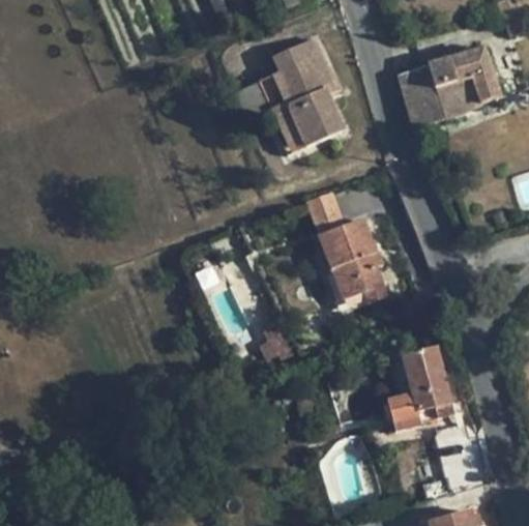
[(250,12),(243,0),(228,0),(237,18),(250,12)]
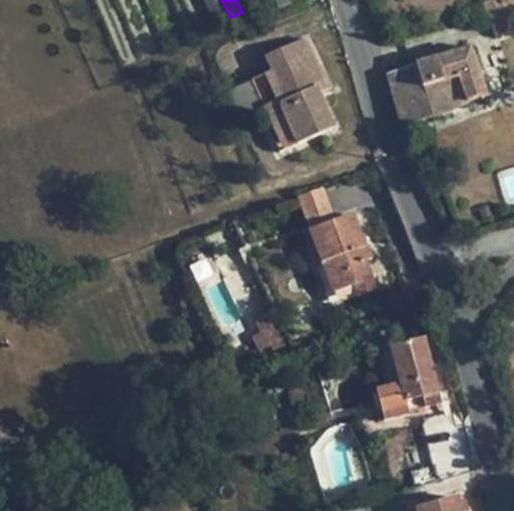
[(275,0),(278,8),(297,0),(275,0)]
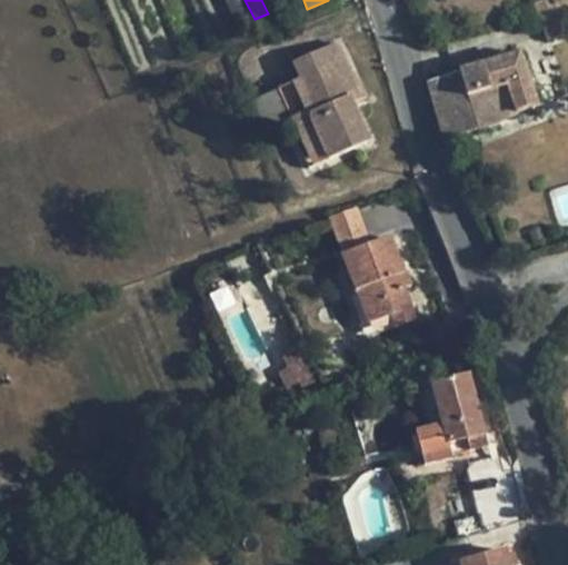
[(556,9),(538,15),(546,38),(564,32),(556,9)]
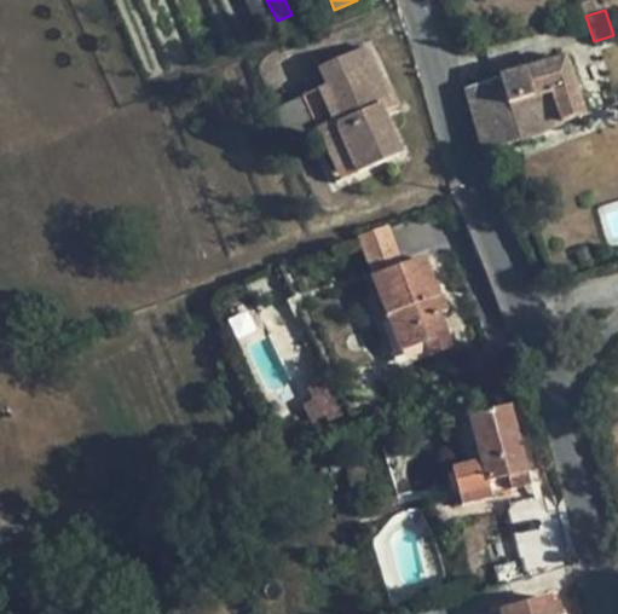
[(317,128),(340,178),(402,150),(382,110),(370,82),(382,76),(367,42),(317,65),(324,82),(301,93),(317,128)]
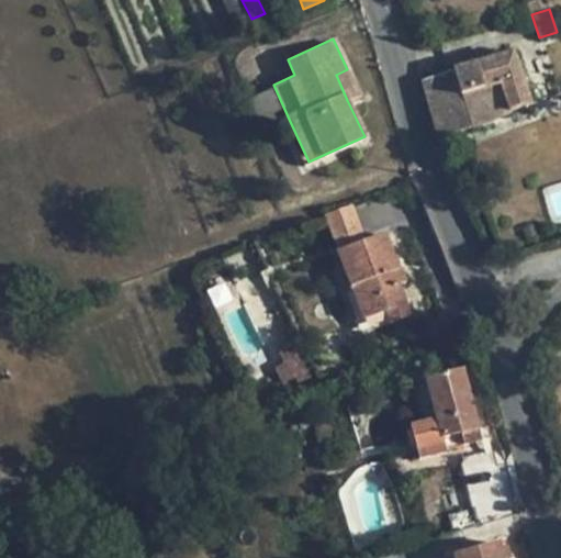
[(419,76),(437,136),(528,103),(511,51),(419,76)]
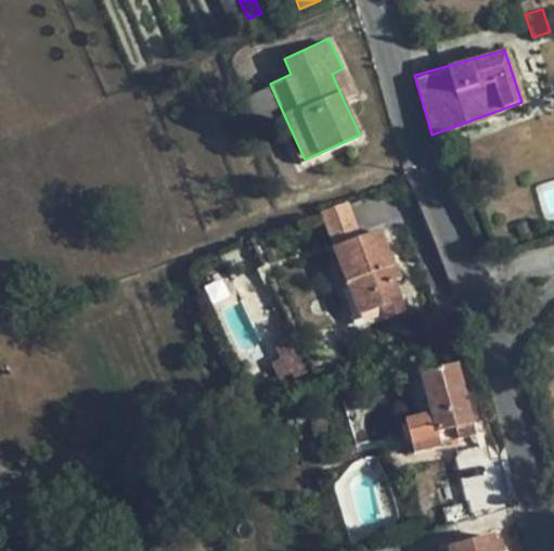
[(332,74),(343,99),(353,93),(343,68),(332,74)]
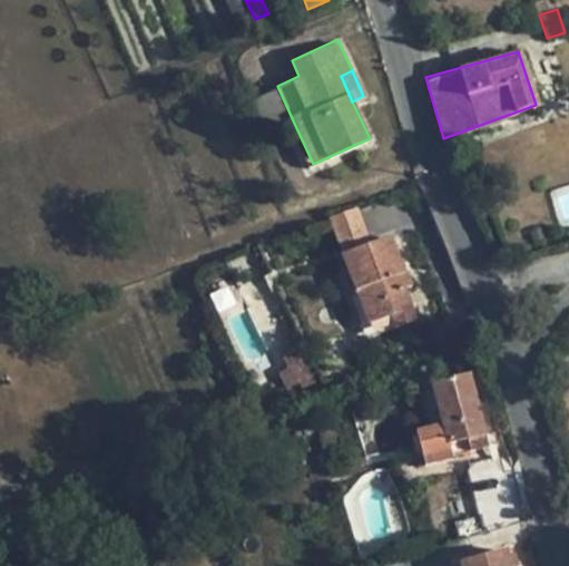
[(249,98),(264,132),(292,118),(277,86),(249,98)]
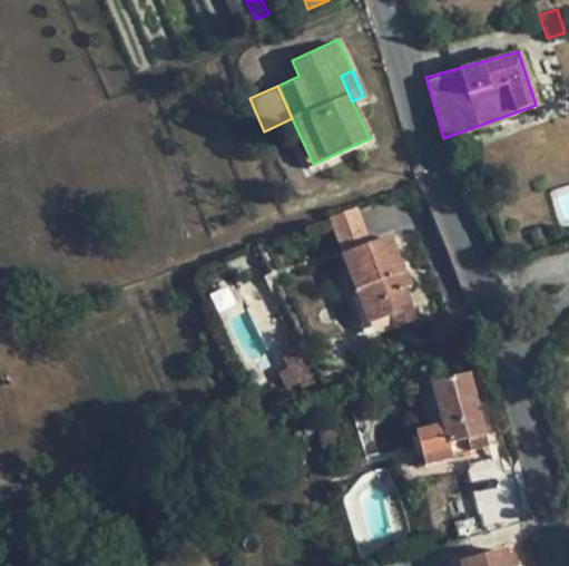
[(342,252),(371,242),(356,204),(327,215),(342,252)]
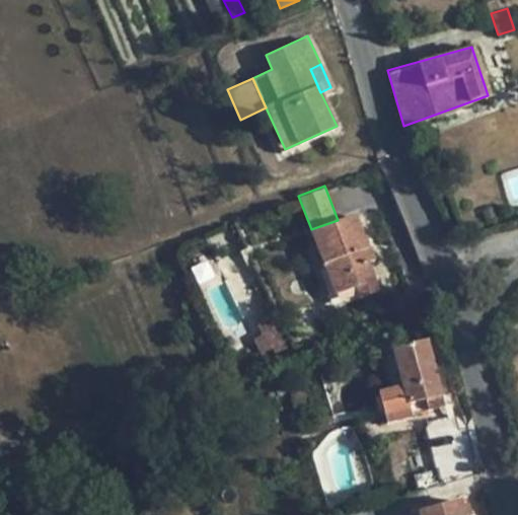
[(324,266),(335,293),(355,285),(359,296),(378,289),(367,260),(375,256),(370,244),(367,245),(356,213),(338,220),(311,229),(324,266)]
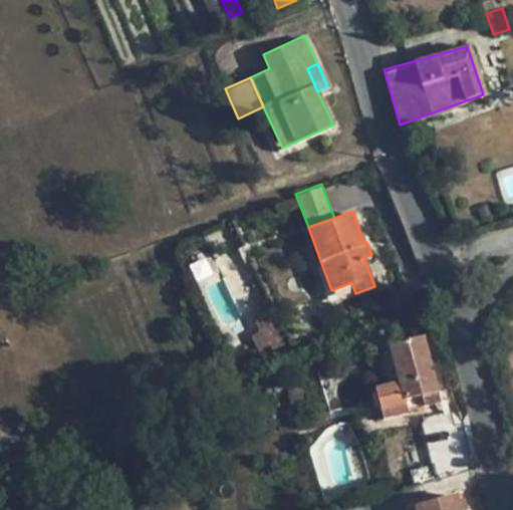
[(189,260),(194,276),(211,270),(206,254),(189,260)]
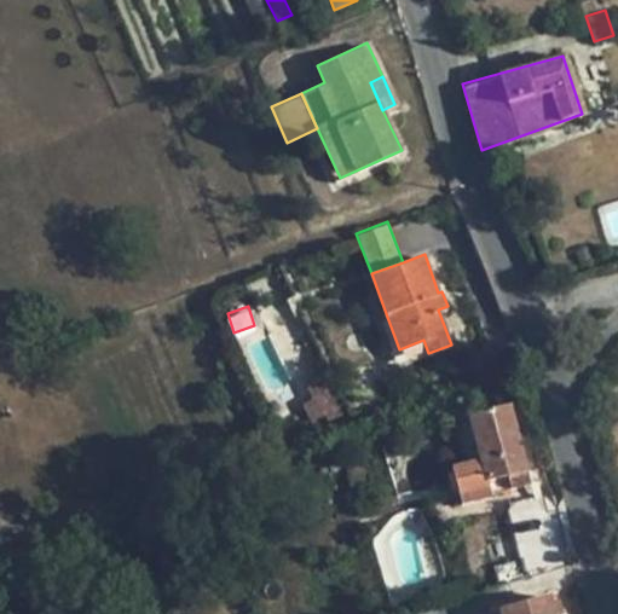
[(387,317),(379,320),(391,352),(399,349),(387,317)]
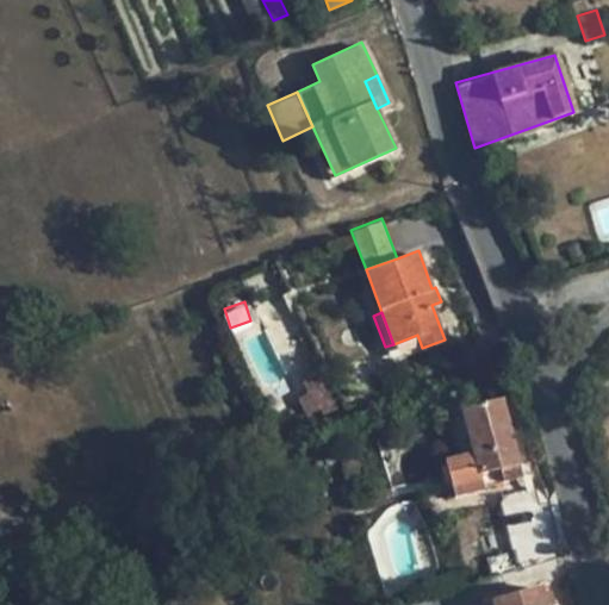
[(390,360),(422,348),(417,335),(393,344),(385,347),(390,360)]
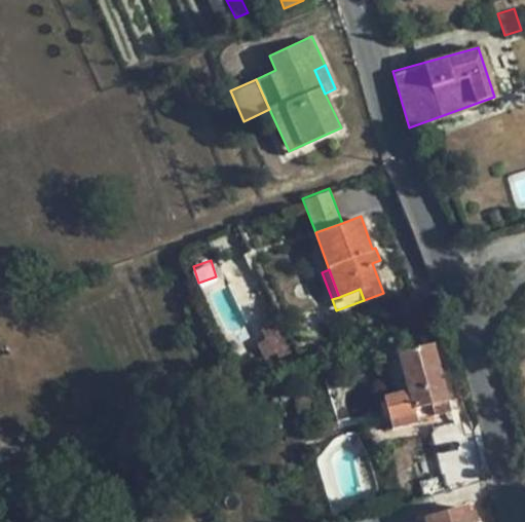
[(451,408),(433,342),(397,351),(408,390),(383,397),(390,424),(415,418),(451,408)]
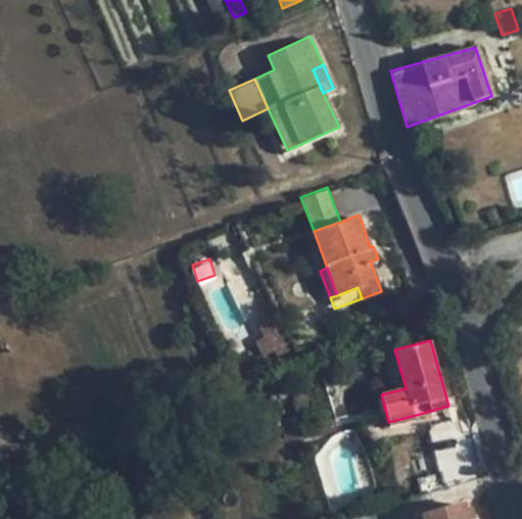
[(468,518),(465,508),(464,503),(421,515),(422,518),(421,518),(468,518)]
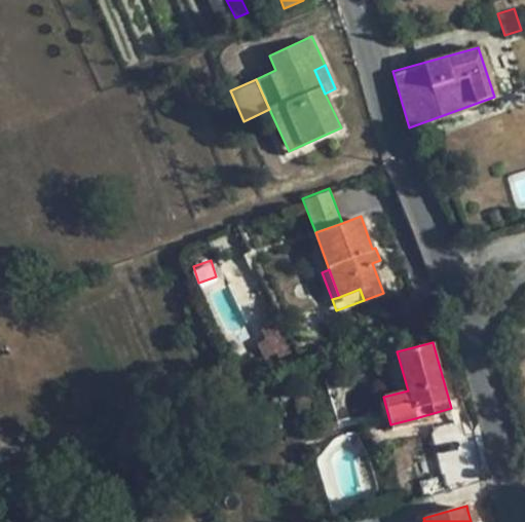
[(467,511),(471,521),(475,521),(477,521),(474,510),(467,511)]
